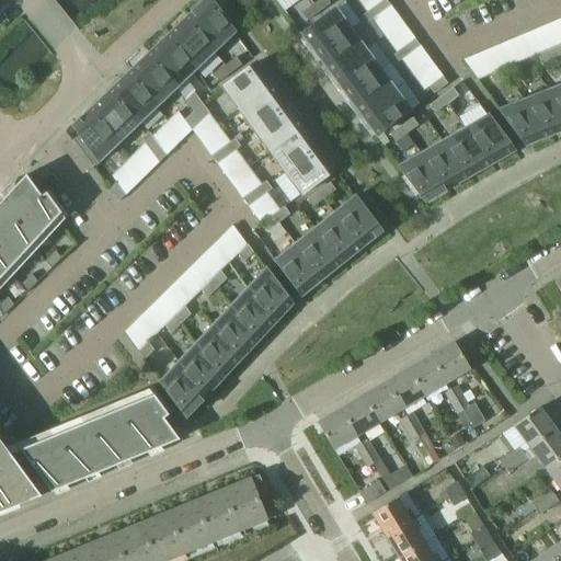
[(209,0),(205,0),(189,16),(215,53),(235,34),(209,0)]
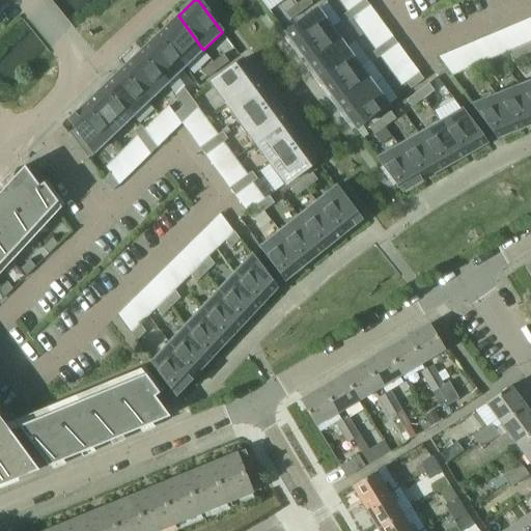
[(312,4),(309,0),(302,0),(297,5),(302,12),(312,4)]
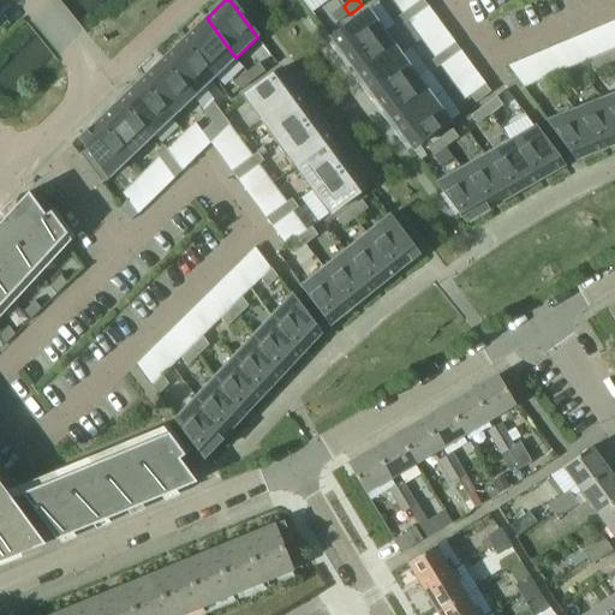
[(428,7),(422,0),(421,0),(407,11),(412,18),(428,7)]
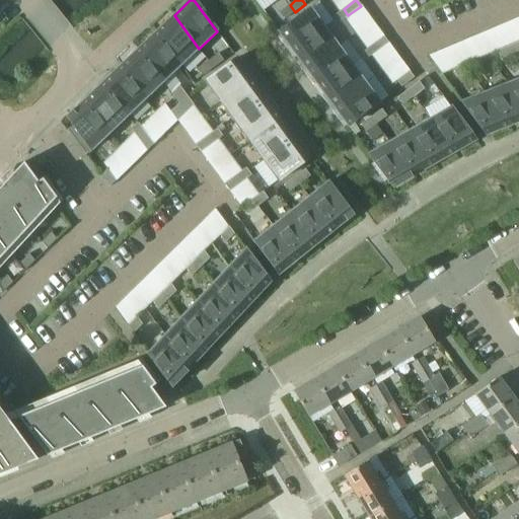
[(284,20),(295,12),(290,5),(279,13),(284,20)]
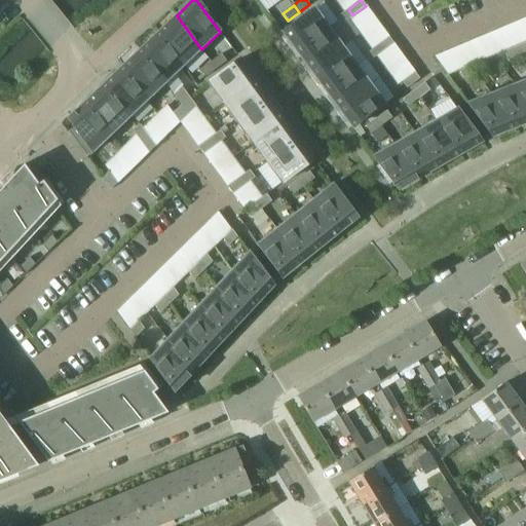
[(313,9),(283,33),(296,51),(328,28),(313,9)]
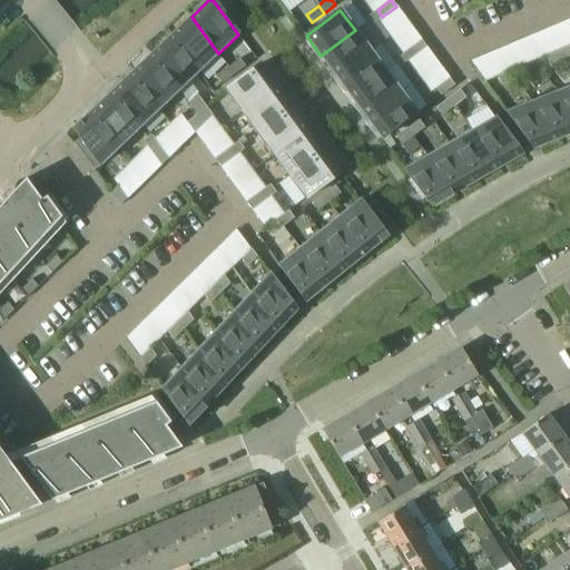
[(369,27),(382,17),(377,10),(363,20),(369,27)]
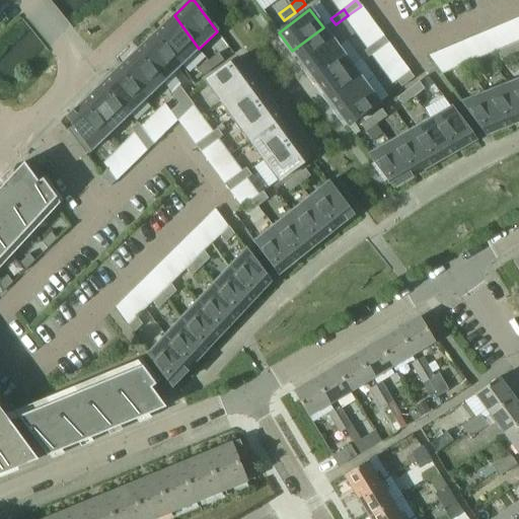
[(174,15),(156,32),(180,66),(199,49),(174,15)]
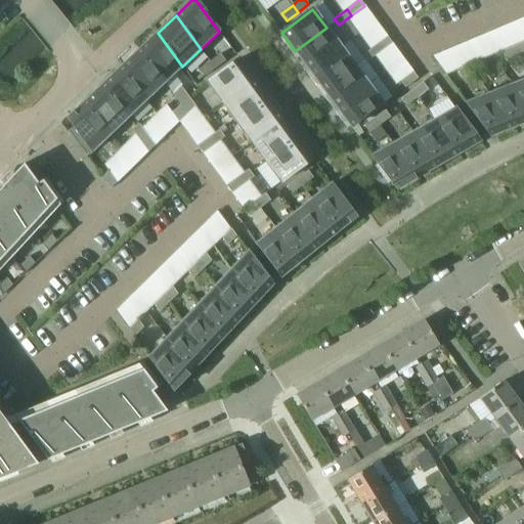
[(326,28),(295,51),(309,71),(341,47),(326,28)]
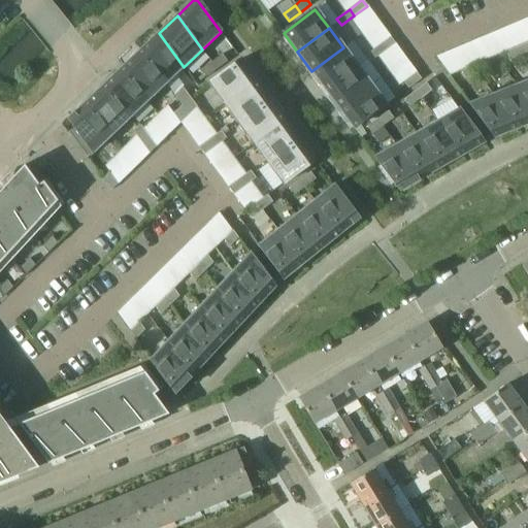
[(159,33),(141,51),(166,84),(167,83),(174,76),(184,67),(159,33)]
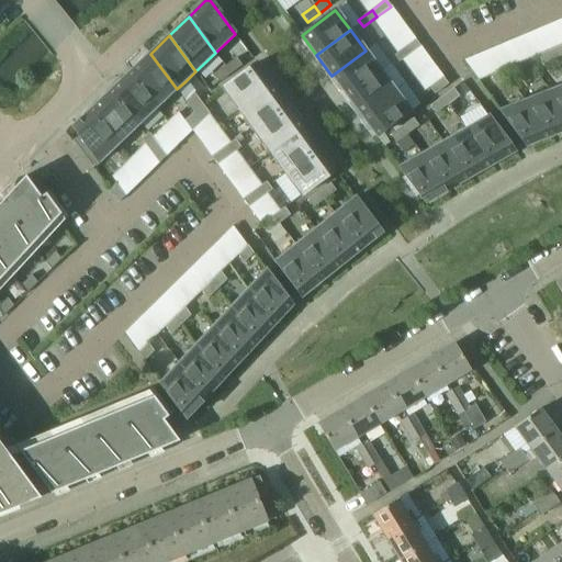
[(422,48),(416,42),(403,52),(407,58),(422,48)]
